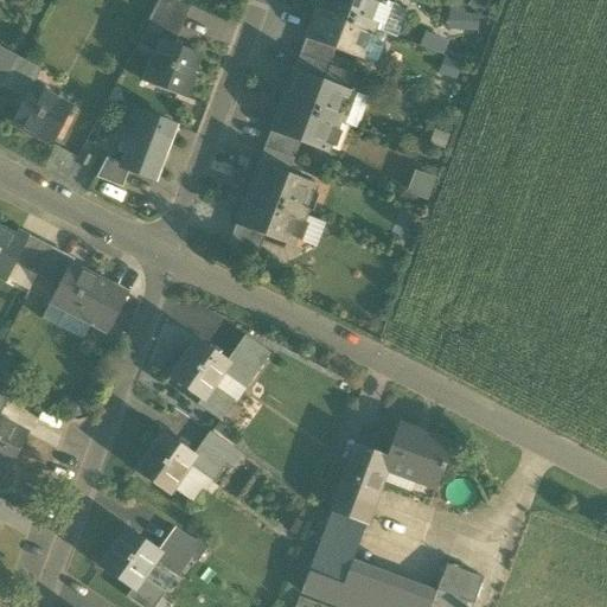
[(149,23),(178,34),(189,7),(172,0),(159,0),(148,23),(149,23)]
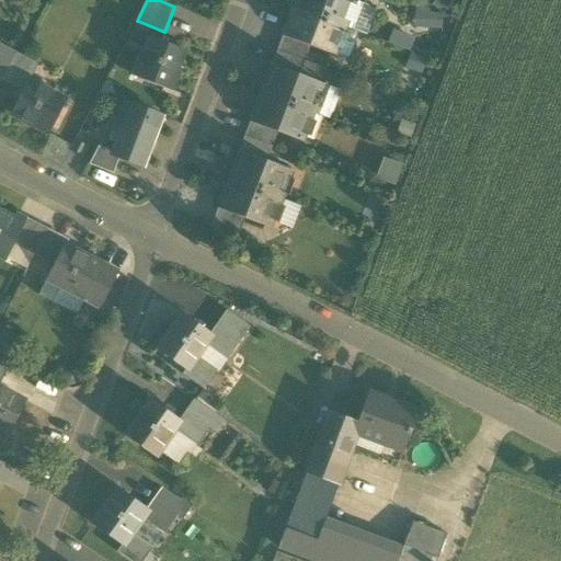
[(299,0),(304,1),(300,10),(345,27),(355,1),(355,0),(299,0)]
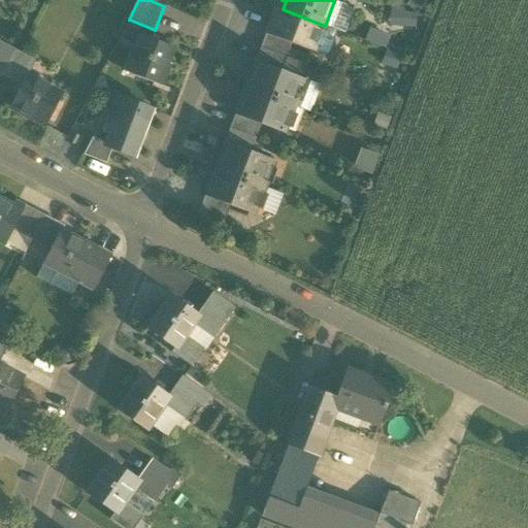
[(426,1),(424,0),(410,0),(407,6),(418,13),(426,1)]
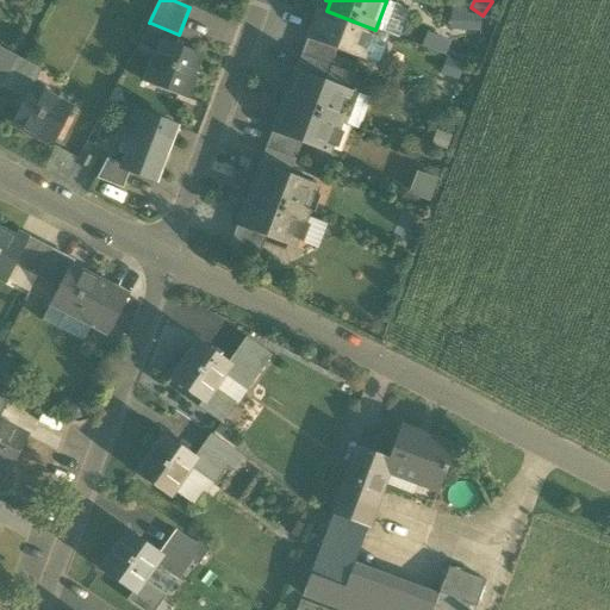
[(397,6),(386,1),(375,30),(390,35),(398,38),(408,12),(397,6)]
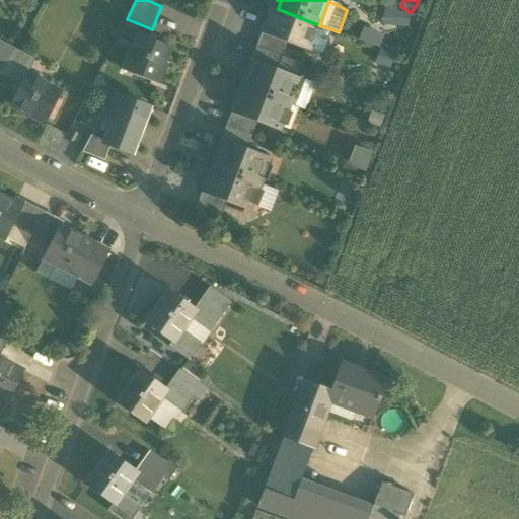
[(310,52),(310,50),(319,25),(278,9),(275,17),(269,14),(266,22),(271,24),(267,33),(267,35),(286,43),(310,52)]
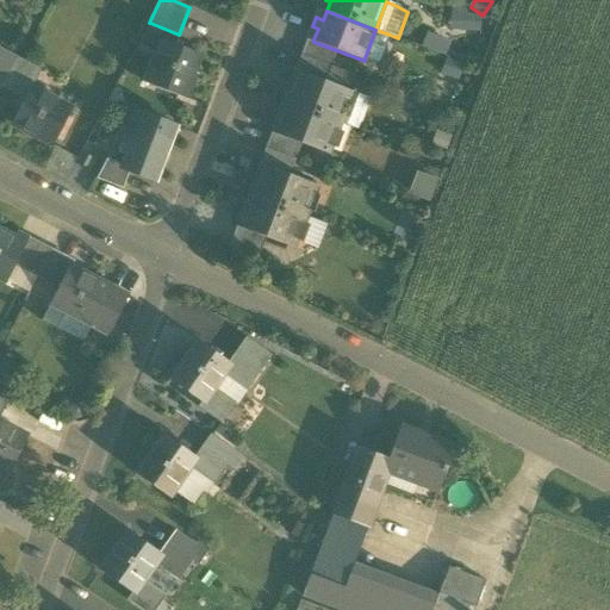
[(481,17),(452,13),(449,29),(480,32),(481,17)]
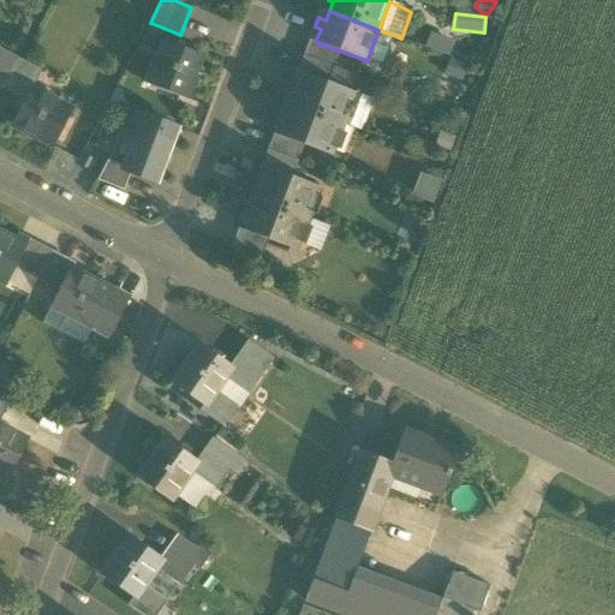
[(147,84),(187,100),(197,75),(195,73),(202,55),(177,46),(180,35),(151,23),(139,46),(159,53),(147,84)]
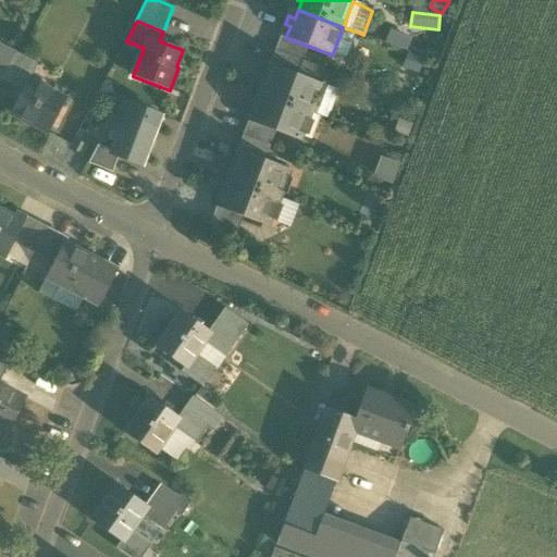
[(356,32),(343,27),(333,53),(346,58),(356,32)]
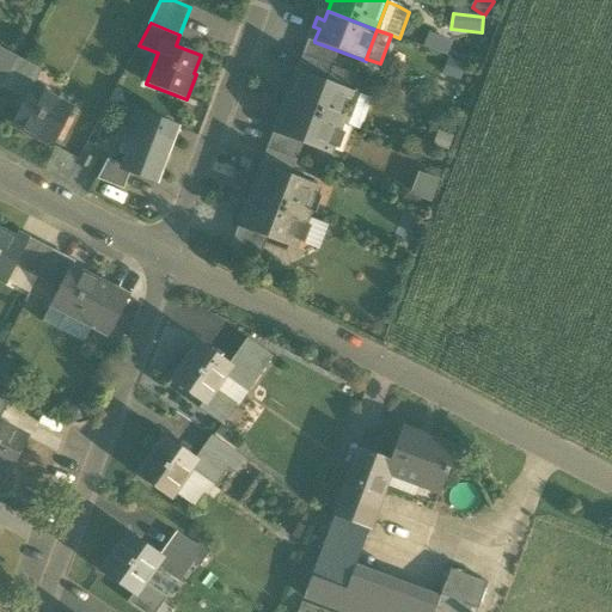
[(452,42),(428,34),(423,47),(447,56),(452,42)]
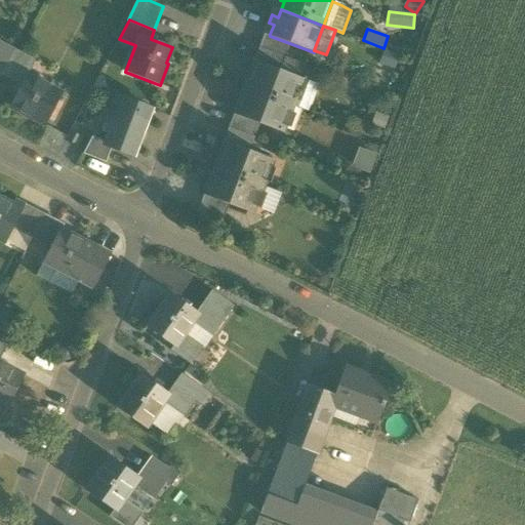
[(265,33),(259,47),(254,62),(258,64),(259,63),(279,70),(284,56),(289,43),(270,36),(270,34),(265,33)]
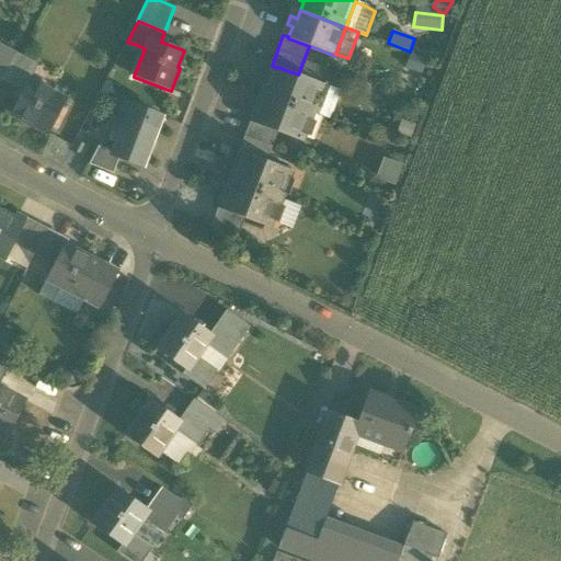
[(0,79),(2,81),(15,55),(0,46),(0,79)]
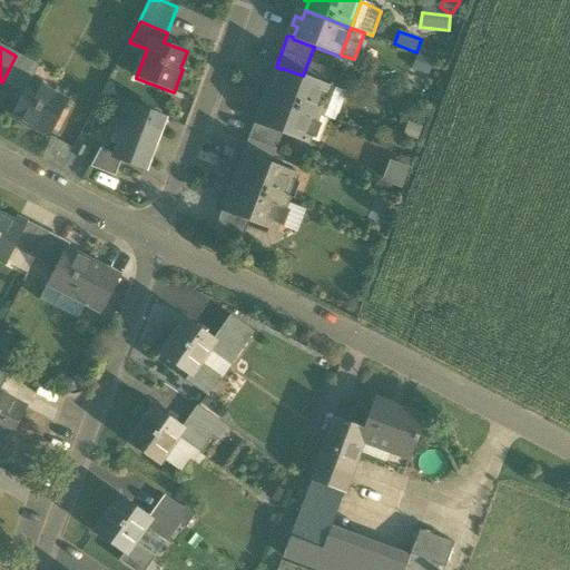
[(435,59),(419,52),(412,69),(429,76),(435,59)]
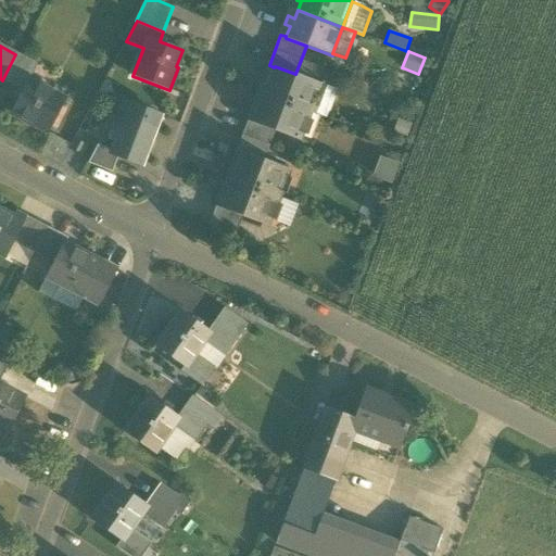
[(37,65),(15,54),(2,80),(22,90),(27,80),(28,80),(37,65)]
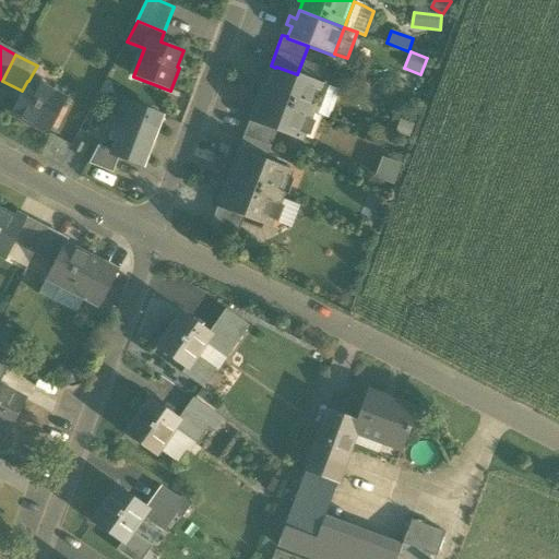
[(297,74),(323,84),(328,70),(302,60),(297,74)]
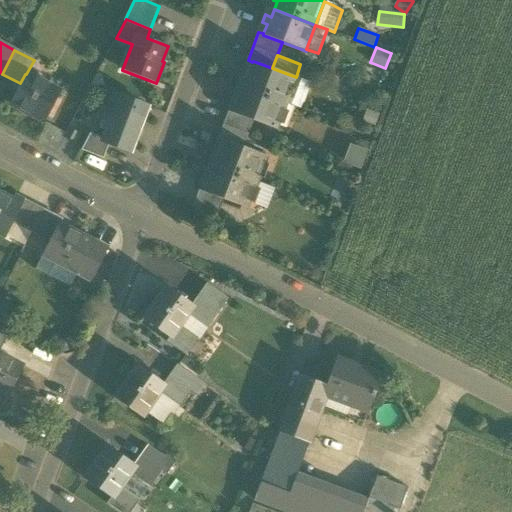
[(244,87),(286,103),(296,77),(272,68),(253,61),(252,62),(249,71),(244,70),(241,77),(247,80),(244,87)]
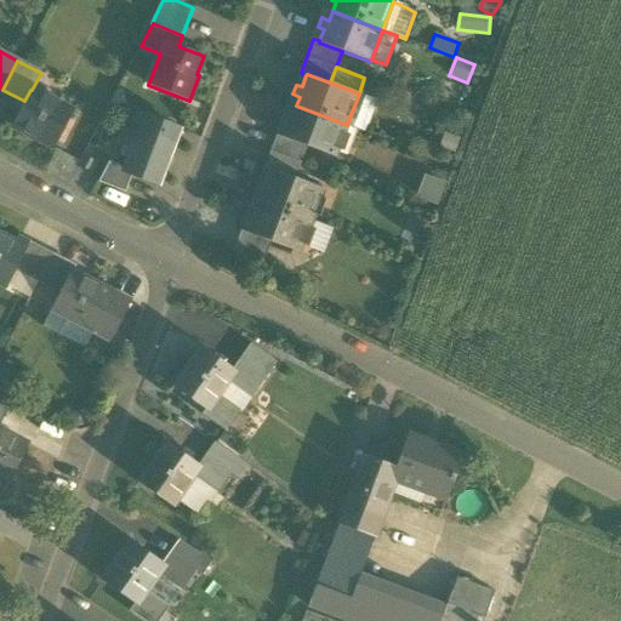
[(11,126),(53,148),(73,112),(32,90),(30,90),(24,101),(11,126)]
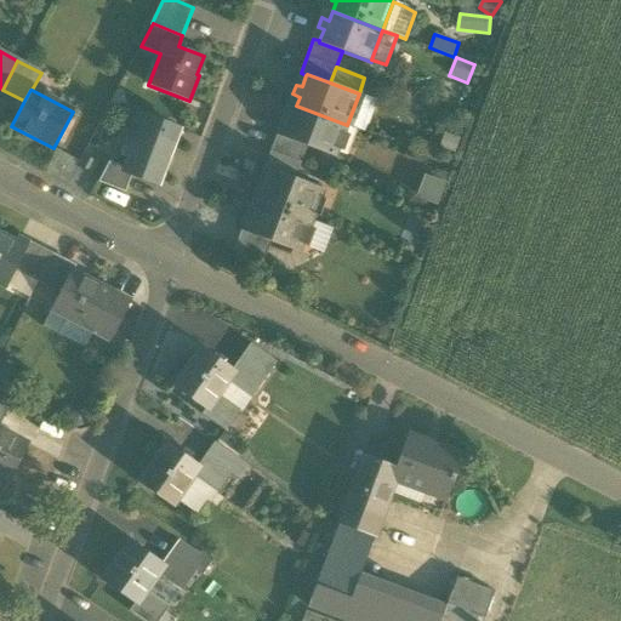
[(372,98),(359,93),(347,125),(360,131),(372,98)]
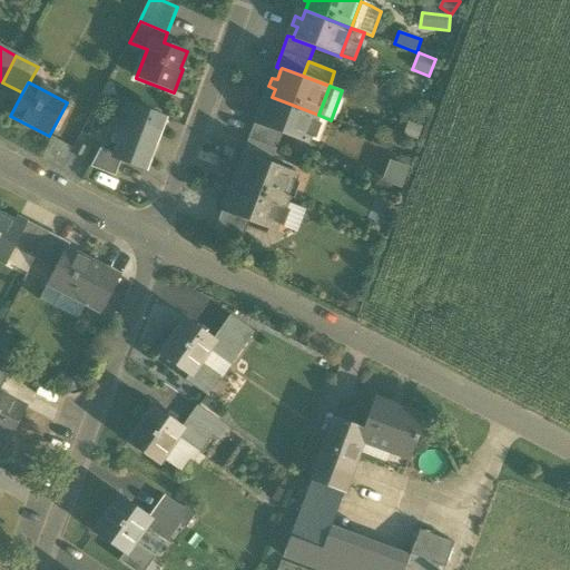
[(307,144),(318,115),(272,97),(268,106),(262,104),(258,112),(264,114),(259,125),(259,126),(282,135),(307,144)]
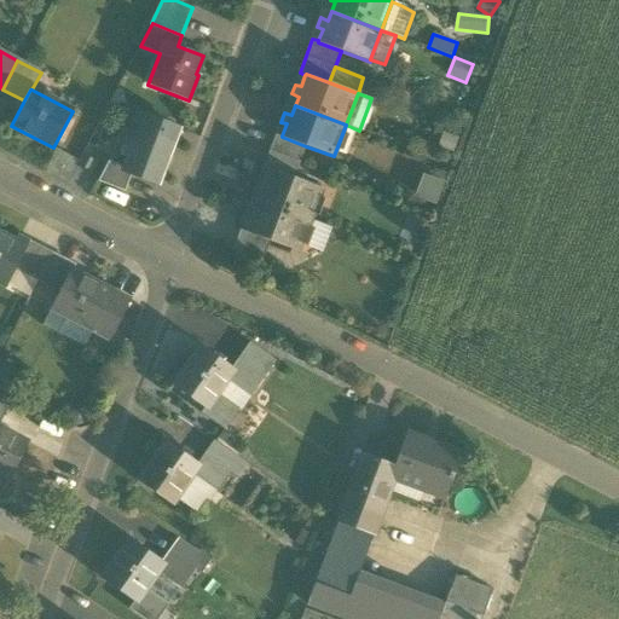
[(132,174),(157,184),(178,129),(138,114),(127,143),(133,145),(125,168),(123,171),(132,174)]
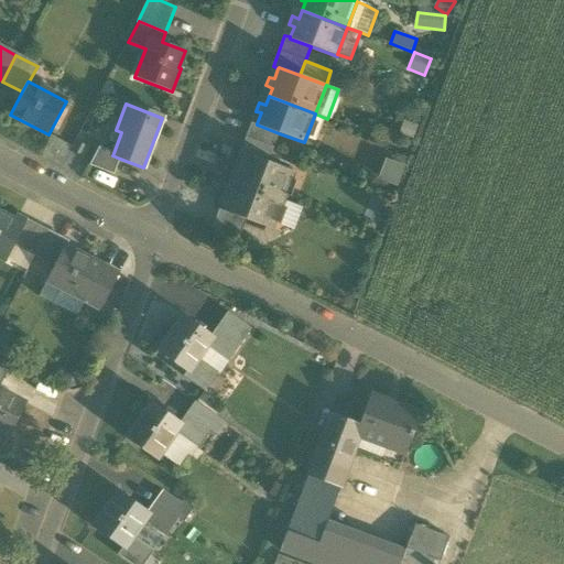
[(418,126),(403,120),(398,134),(413,140),(418,126)]
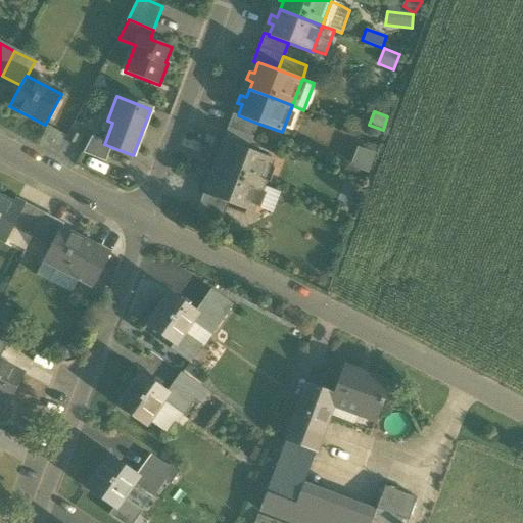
[(234,112),(228,127),(223,142),(228,143),(228,142),(248,150),(253,137),(258,124),(238,115),(238,114),(234,112)]
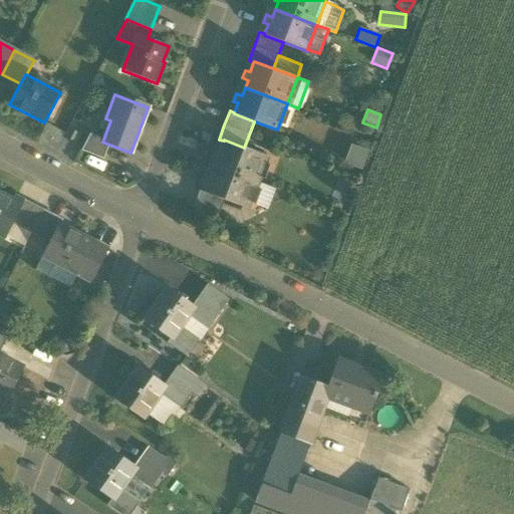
[(105,118),(98,137),(103,140),(110,120),(105,118)]
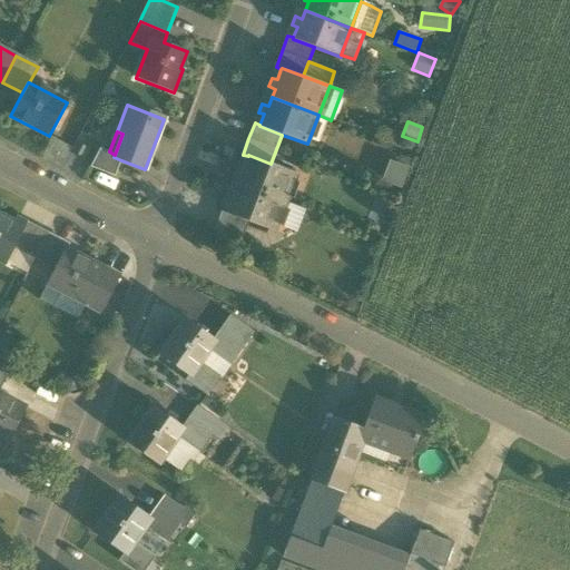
[(89,167),(115,177),(121,160),(114,157),(115,155),(109,151),(99,148),(89,167)]
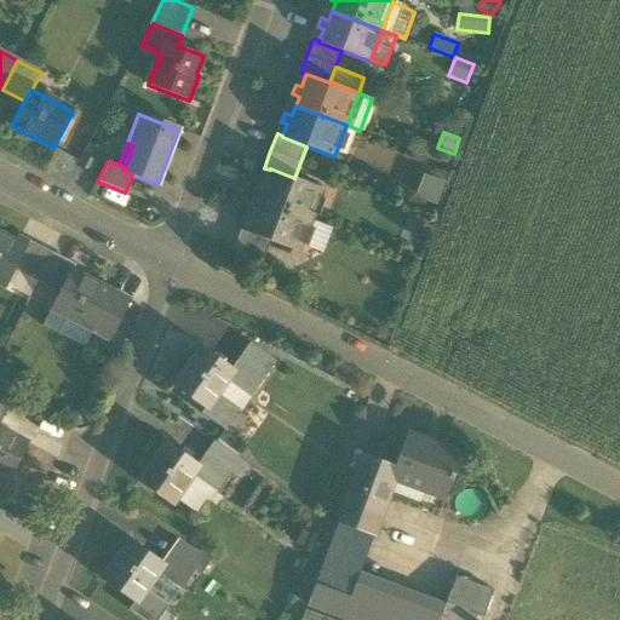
[(263,191),(260,201),(310,220),(322,189),(294,178),(270,168),(270,170),(265,182),(259,179),(256,189),(263,191)]
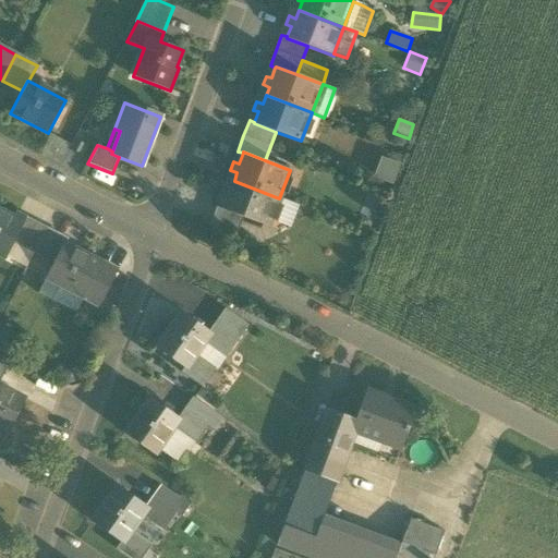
[(400,165),(380,157),(372,179),(392,186),(400,165)]
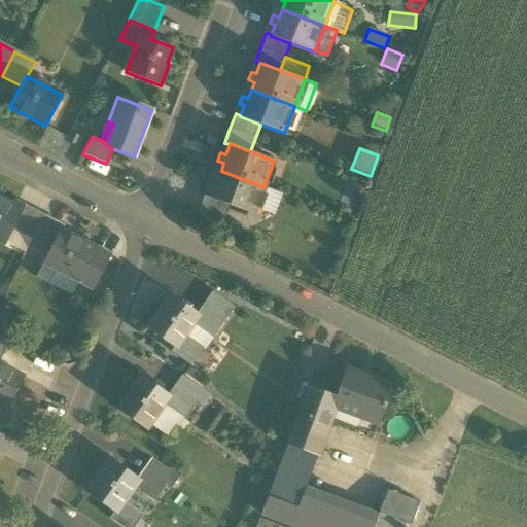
[(255,208),(264,187),(221,171),(218,179),(212,177),(209,184),(213,186),(210,197),(209,198),(230,205),(253,214),(255,208)]
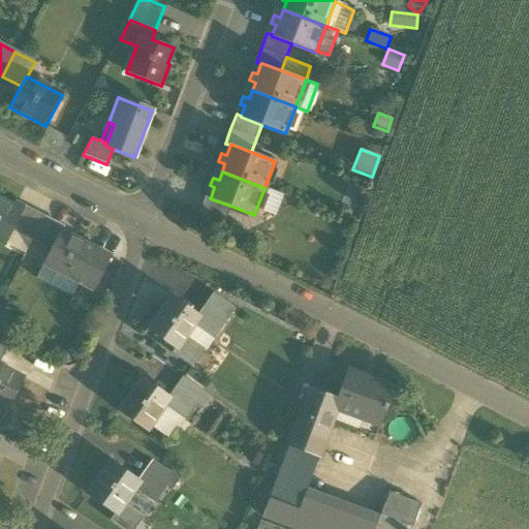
[(283,194),(265,188),(256,209),(275,216),(283,194)]
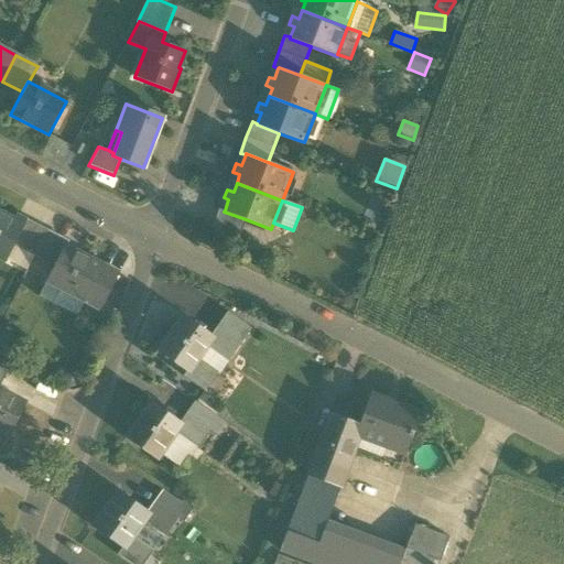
[(212,228),(239,238),(246,219),(224,212),(225,210),(219,208),(212,228)]
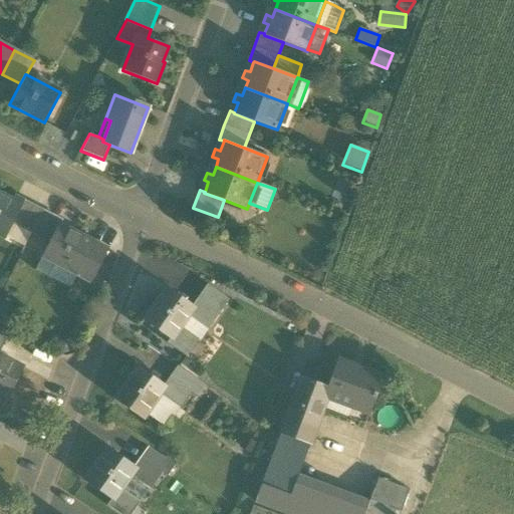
[(0,234),(5,238),(13,223),(21,206),(20,206),(0,195),(0,234)]
